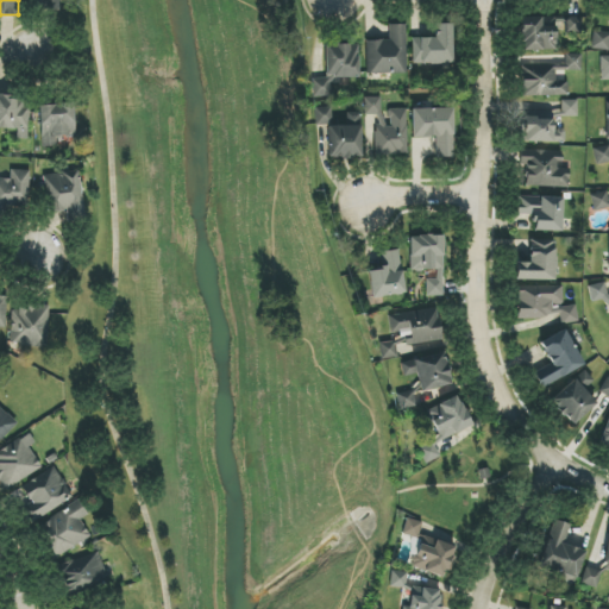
[(521,51),(556,50),(554,17),(521,18),(521,51)]
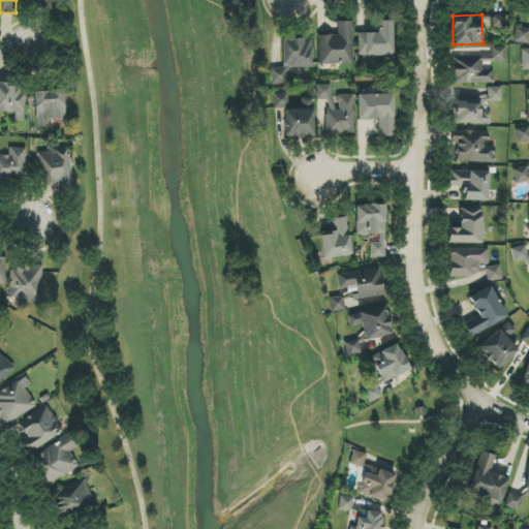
[(505,14),(481,16),(483,28),(505,27),(505,14)]
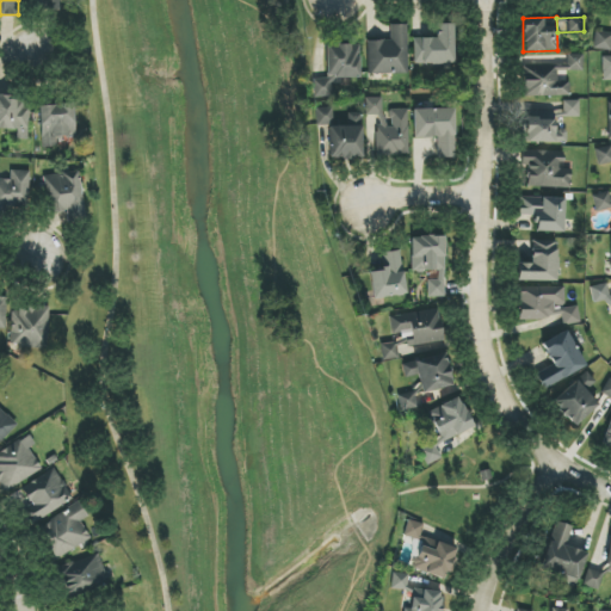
[(408,73),(406,24),(389,25),(390,39),(366,41),(368,75),(408,73)]
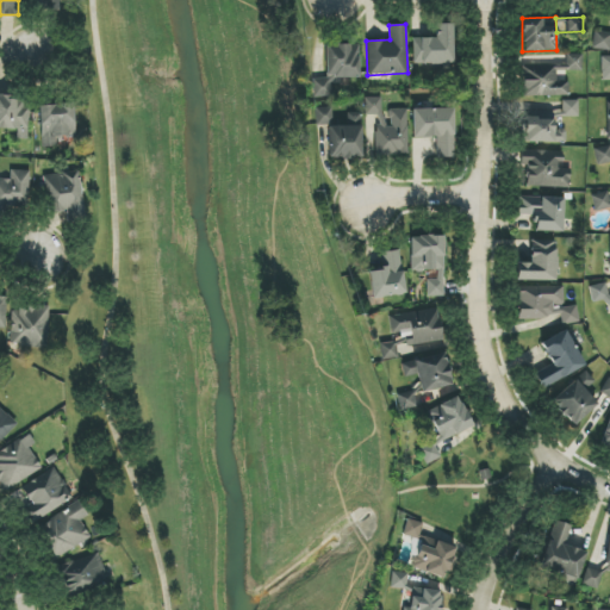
[(452,64),(453,24),(435,24),(435,38),(412,38),(412,63),(452,64)]
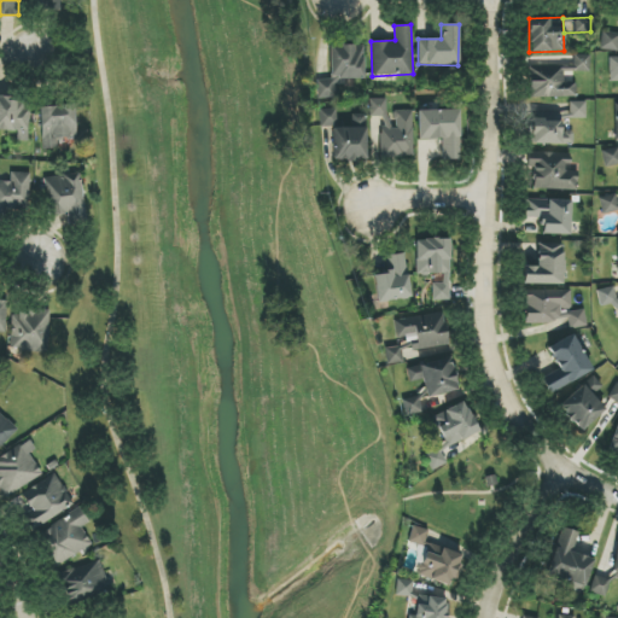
[(617,51),(617,33),(601,33),(600,51),(617,51)]
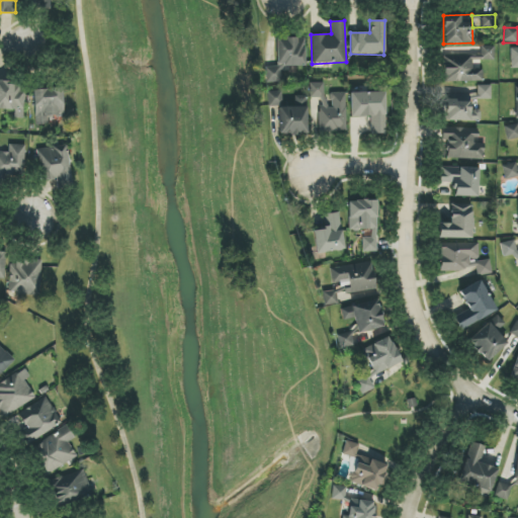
[(304,37),(275,38),(275,67),(305,66),(304,37)]
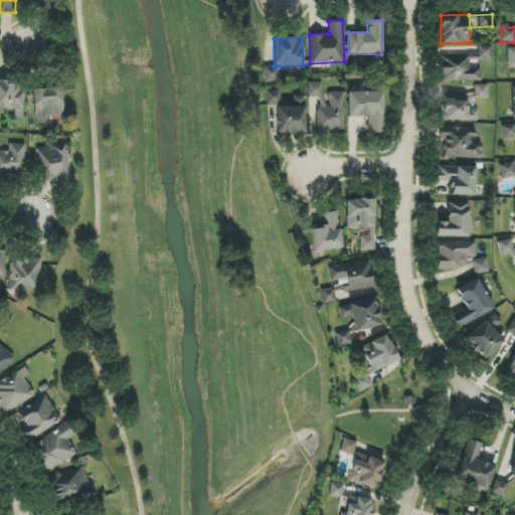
[(492,60),(492,46),(478,45),(478,59),(492,60)]
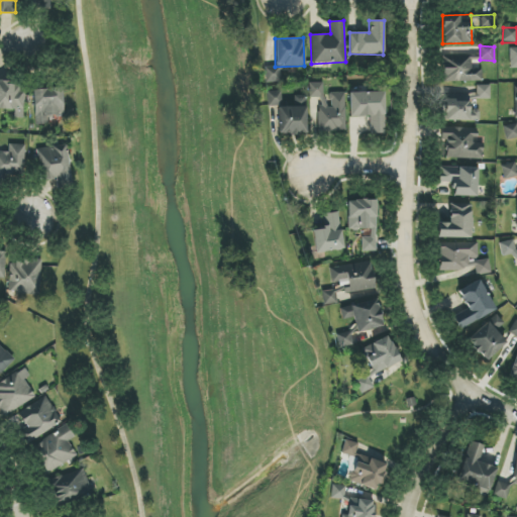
[(482,70),(472,70),(472,55),(442,56),(443,82),(482,81),(482,70)]
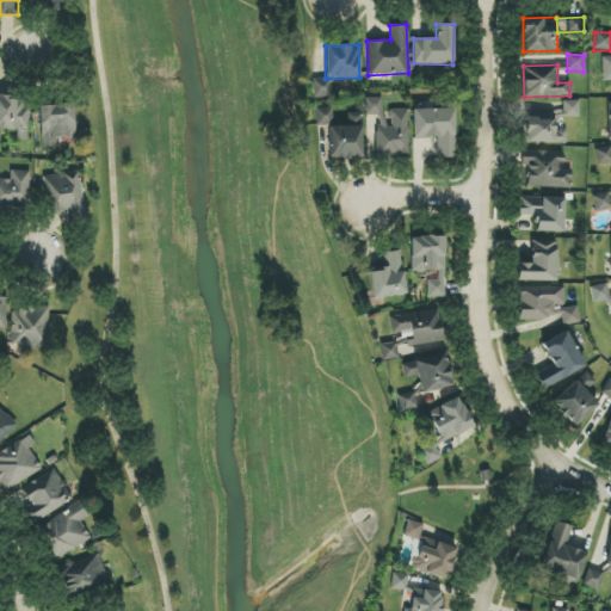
[(312,80),(313,97),(327,97),(326,79),(312,80)]
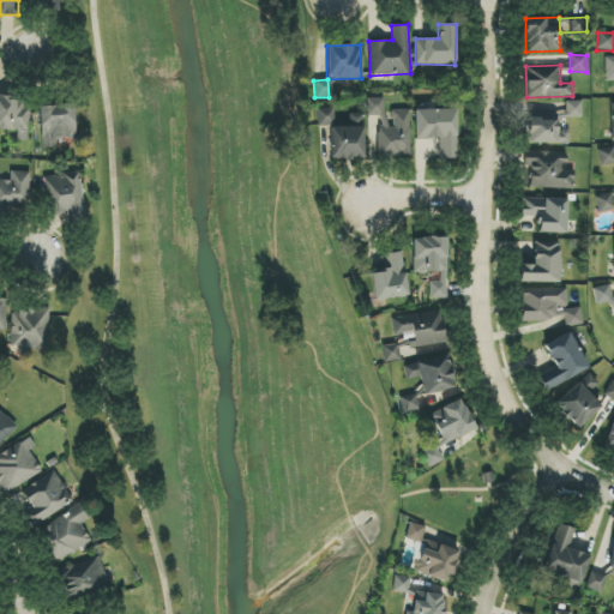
[(0,130),(18,131),(18,139),(29,140),(30,104),(16,104),(16,96),(0,95),(0,130)]
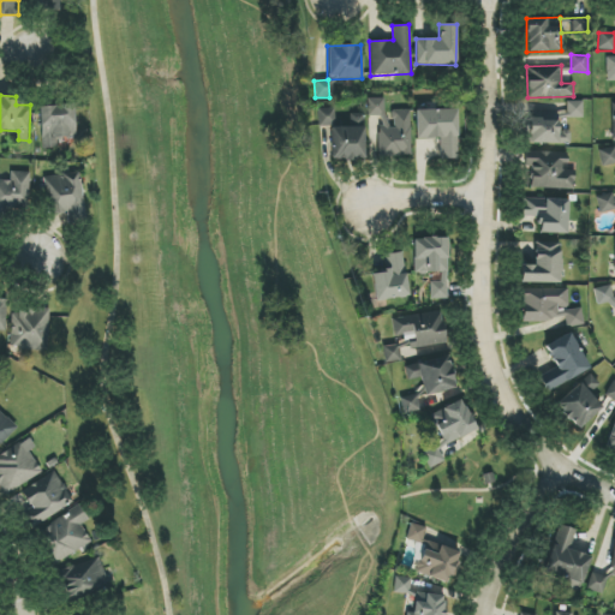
[(383,99),(366,99),(368,115),(384,115),(383,99)]
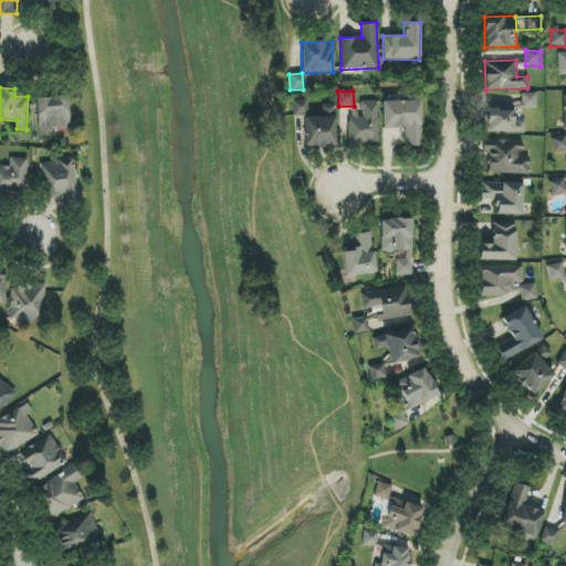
[(522,108),(536,108),(536,94),(522,94),(522,108)]
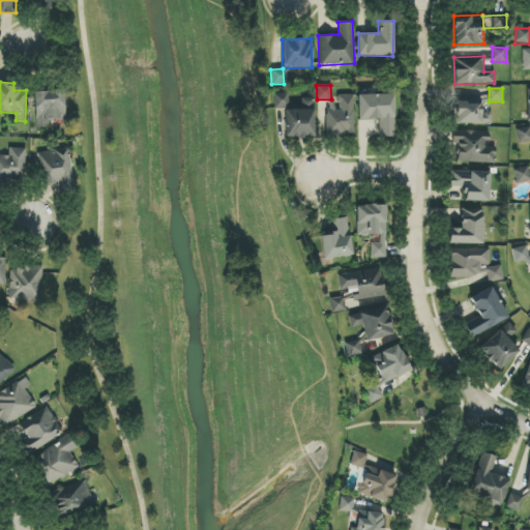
[(49,119),(66,119),(64,90),(34,91),(35,127),(50,127),(49,119)]
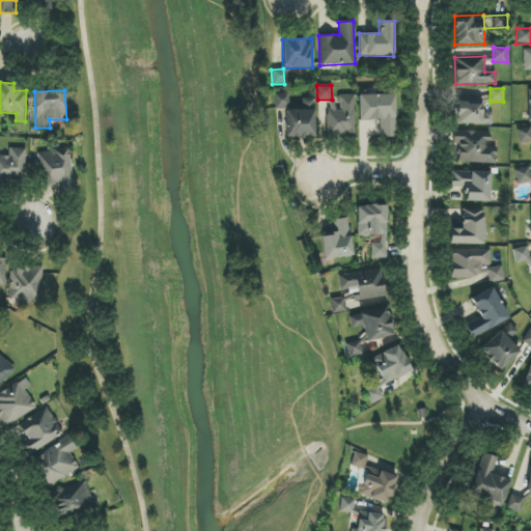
[(273,94),(275,109),(289,107),(287,92),(273,94)]
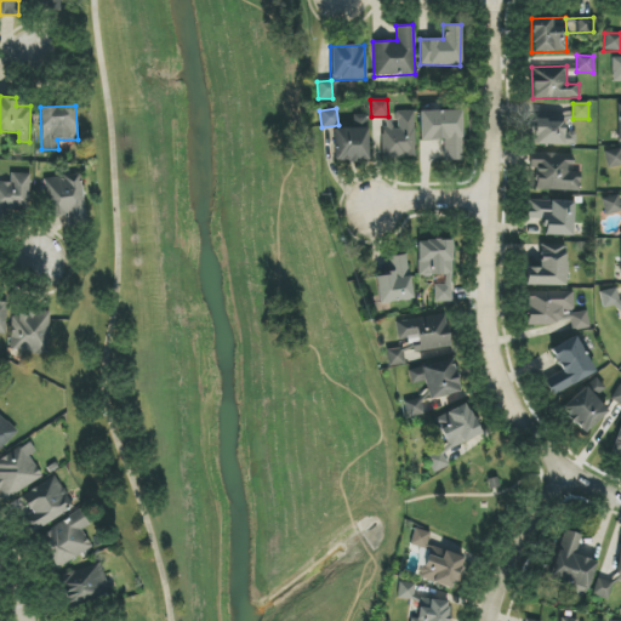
[(444,160),(462,160),(461,110),(420,112),(420,141),(444,140),(444,160)]
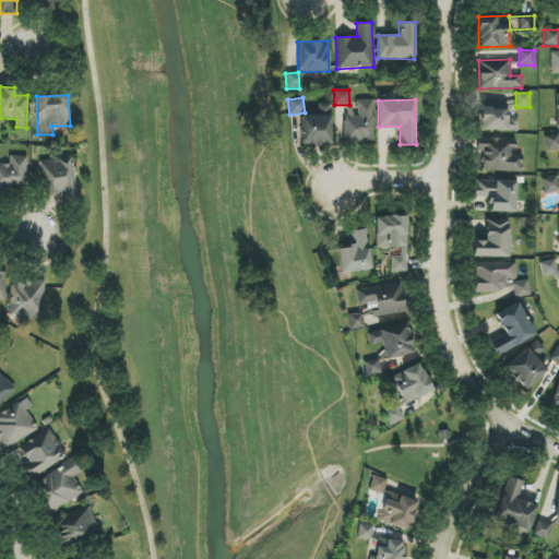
[(343,143),(373,142),(372,100),(356,100),(356,116),(342,117),(343,143)]
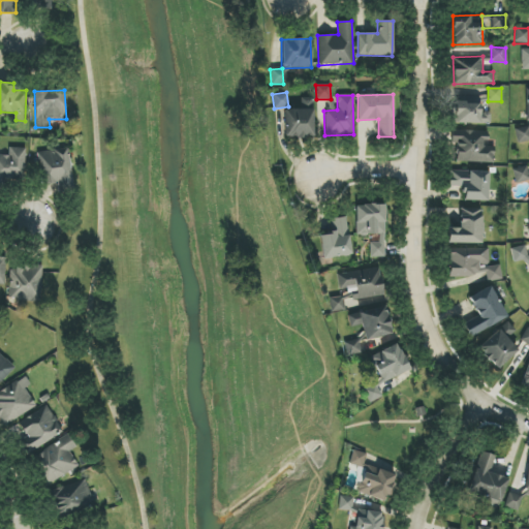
[(455,123),(490,124),(491,113),(479,113),(480,102),(487,102),(487,97),(456,96),(455,123)]
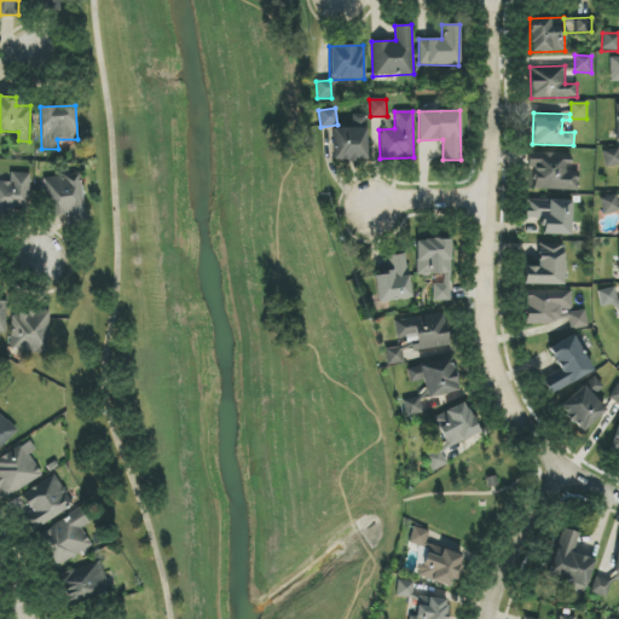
[(331,128),(333,161),(366,160),(365,127),(331,128)]
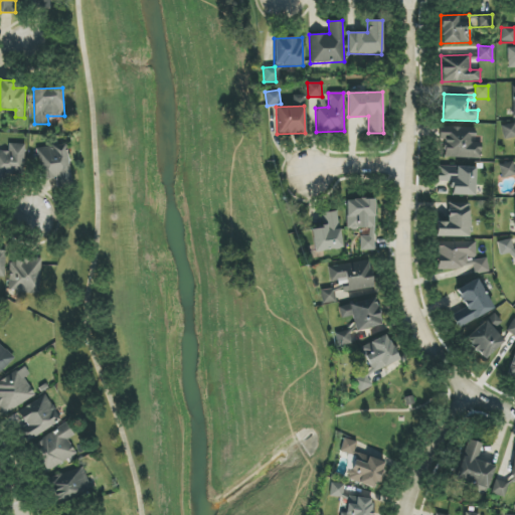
[(502,125),(502,139),(514,139),(514,124),(502,125)]
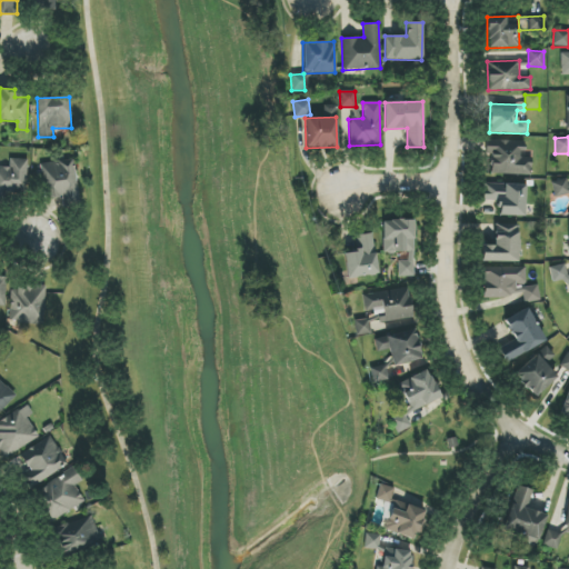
[(491,173),(530,176),(531,163),(522,162),(523,141),(486,140),(486,155),(491,155),(491,173)]
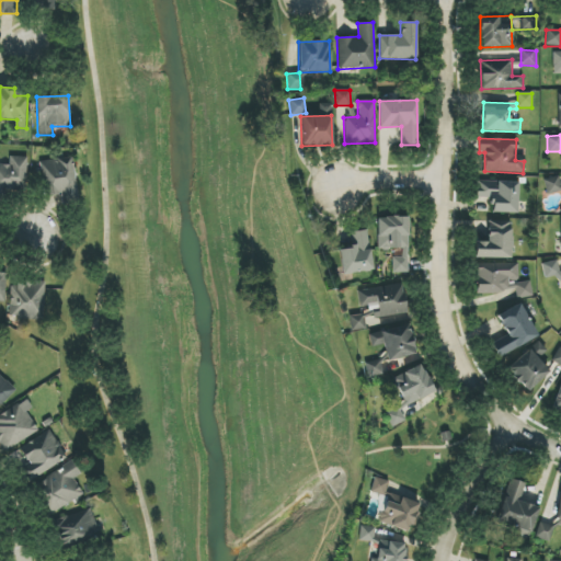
[(26,191),(27,157),(10,157),(9,165),(0,164),(0,197),(8,198),(8,190),(26,191)]
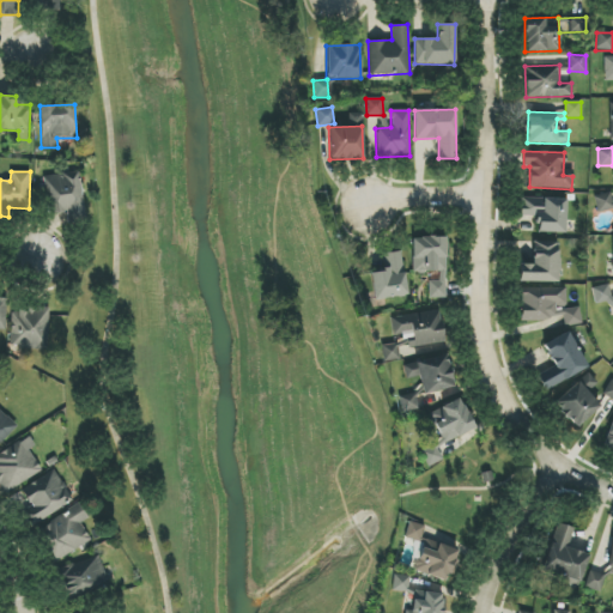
[(85,222),(80,173),(44,176),(49,214),(67,213),(68,224),(85,222)]
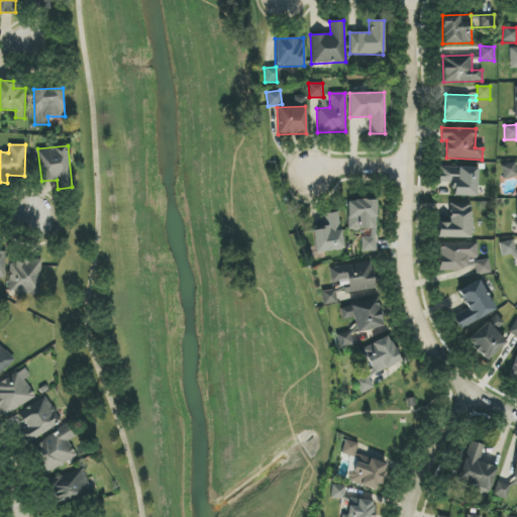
[(516,178),(516,164),(502,165),(502,178),(516,178)]
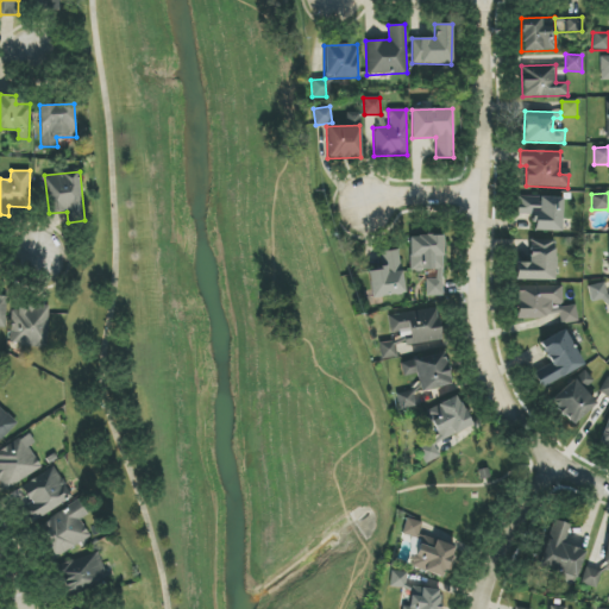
[(562,232),(563,198),(518,196),(518,217),(534,217),(534,231),(562,232)]
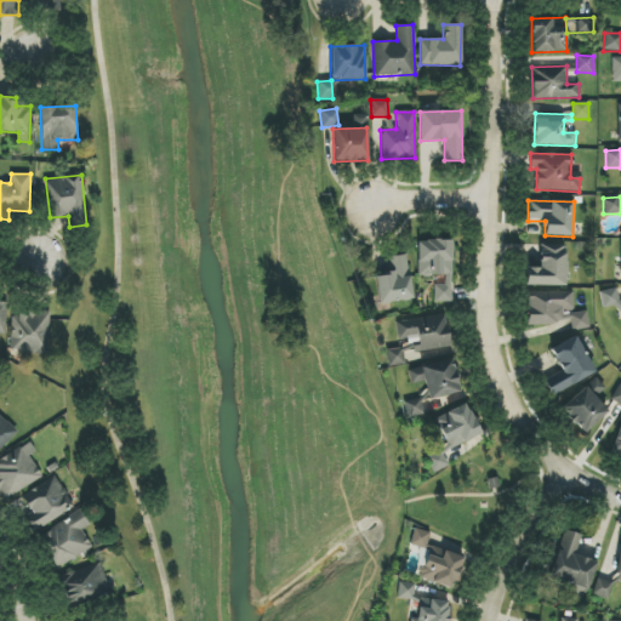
[(451,240),(417,240),(417,275),(444,275),(444,285),(434,285),(434,302),(451,302),(451,240)]
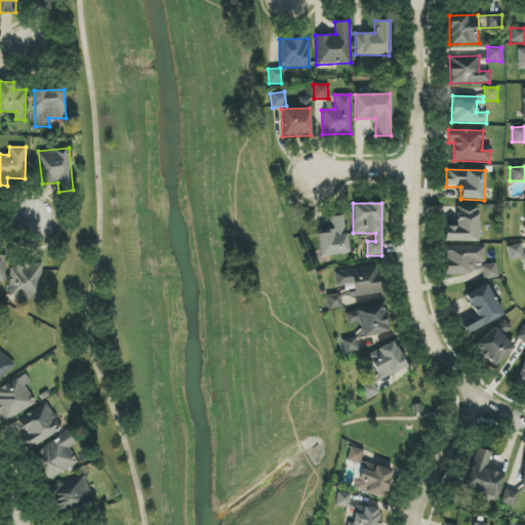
[(444,241),(478,242),(479,207),(456,206),(456,227),(444,227),(444,241)]
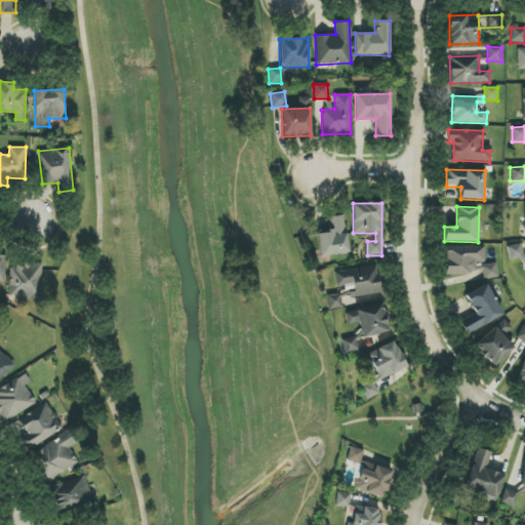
[(317,233),(320,256),(348,253),(345,215),(328,217),(329,232),(317,233)]
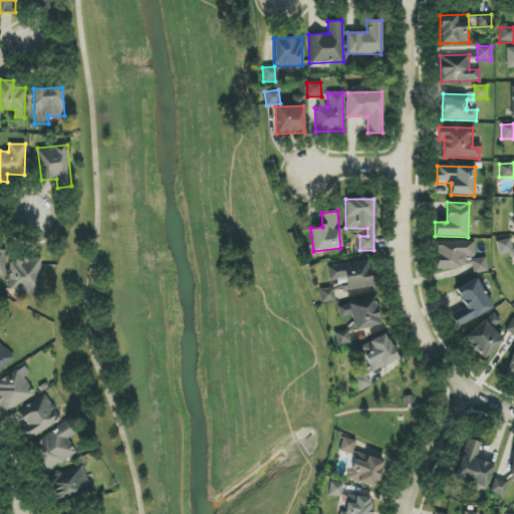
[(475,241),(437,242),(437,268),(472,268),(472,273),(487,273),(487,258),(475,258),(475,241)]
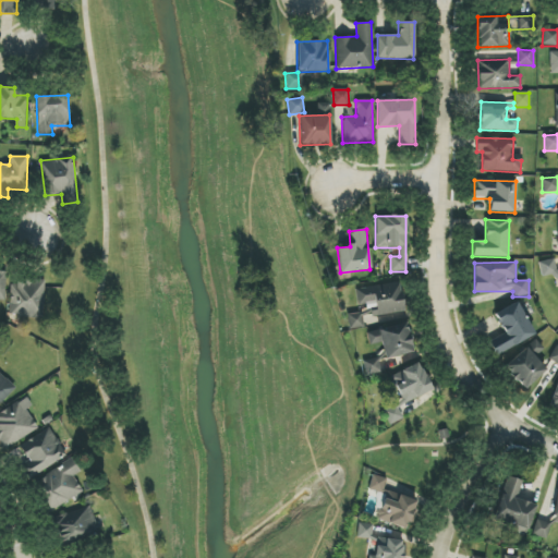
[(44,318),(45,281),(10,281),(9,318),(44,318)]
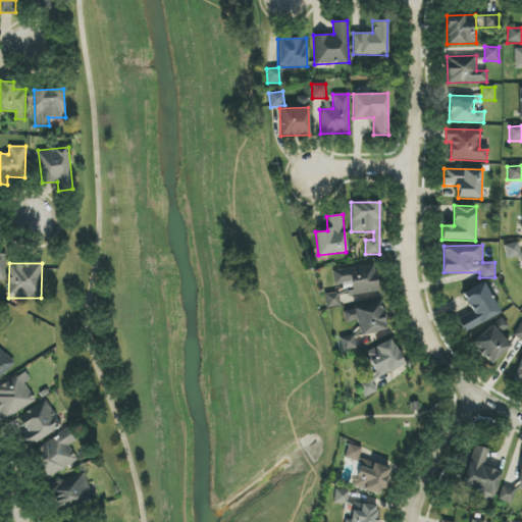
[(332,270),(334,291),(324,292),(326,306),(366,301),(365,294),(376,292),(373,265),(332,270)]
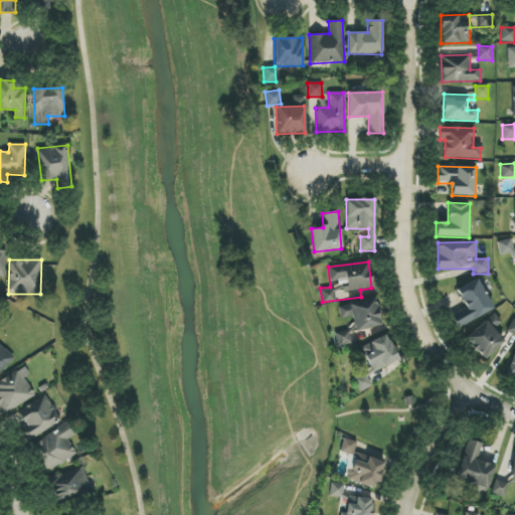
[(457,329),(493,309),(477,279),(456,291),(465,308),(451,316),(457,329)]
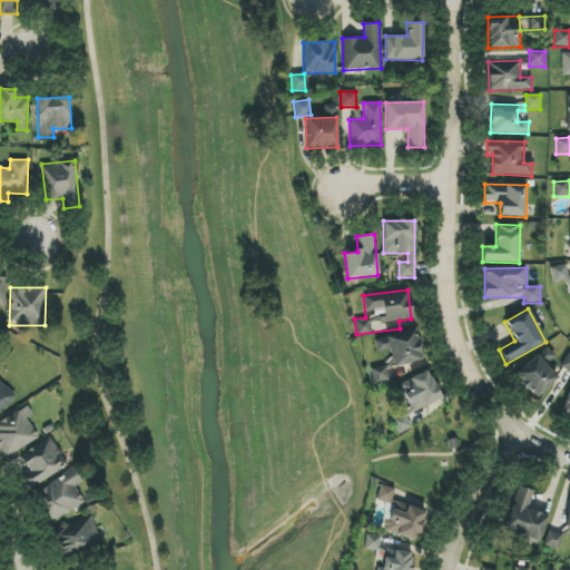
[(374,340),(377,352),(389,350),(393,367),(422,360),(415,330),(374,340)]
